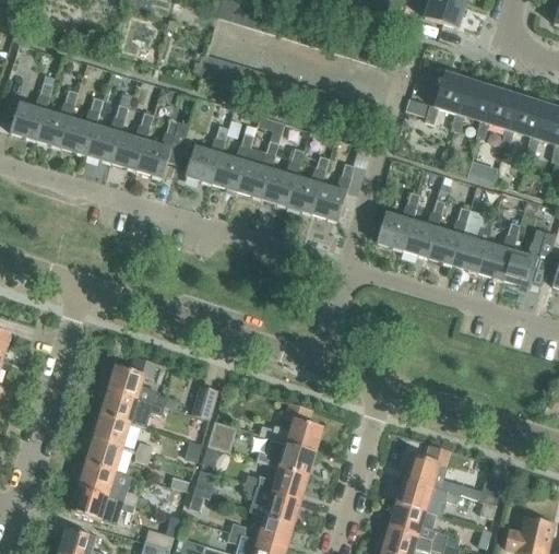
[(229,20),(235,0),(223,0),(218,16),(229,20)]
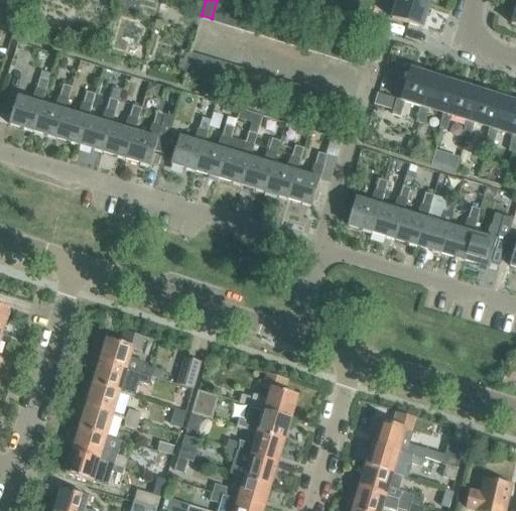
[(229,0),(217,0),(212,18),(223,21),(229,0)]
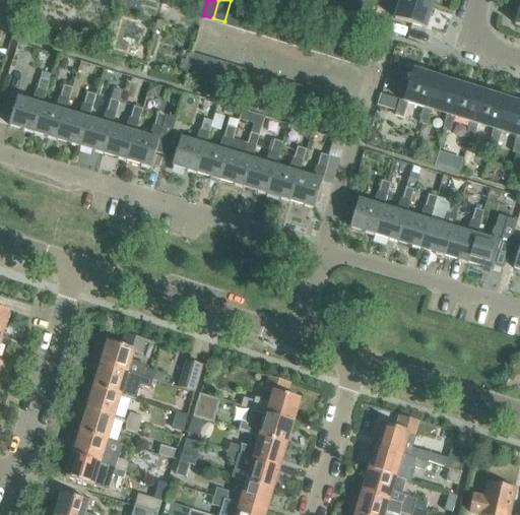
[(235,25),(242,4),(231,0),(224,21),(235,25)]
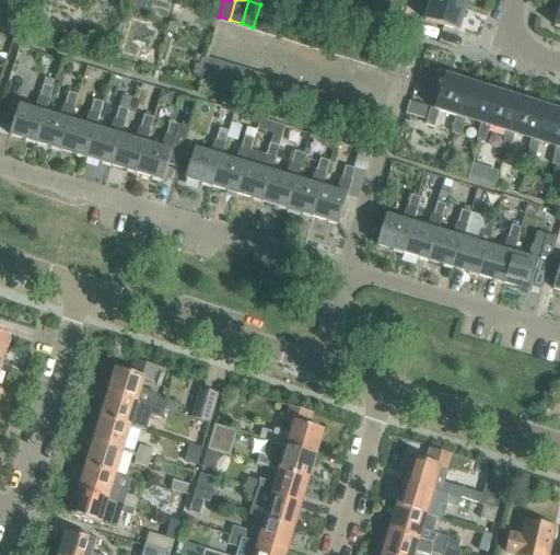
[(467,1),(464,0),(429,0),(424,16),(459,27),(467,1)]
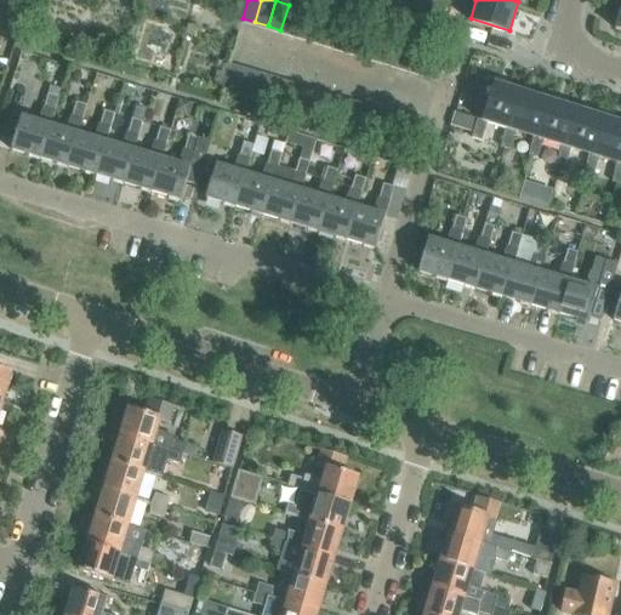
[(294,34),(301,9),(289,5),(280,30),(294,34)]
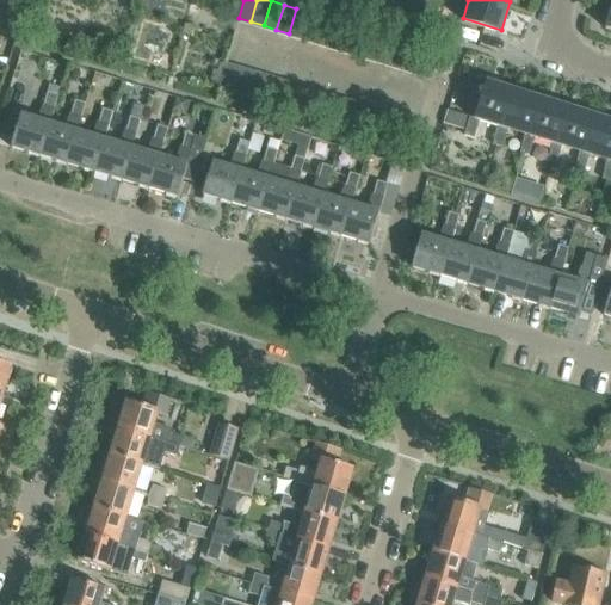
[(309,12),(296,8),(289,34),(301,37),(309,12)]
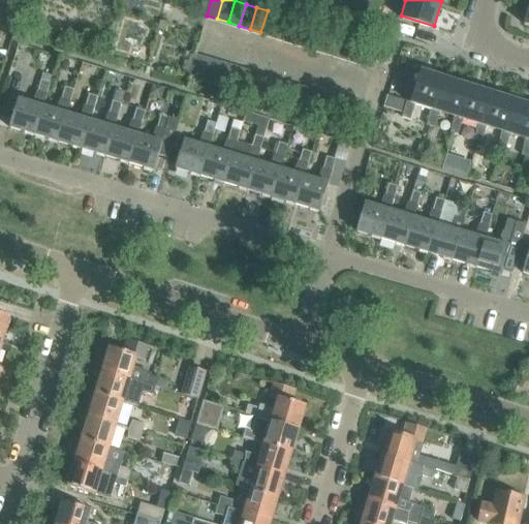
[(289,17),(278,13),(272,35),(282,38),(289,17)]
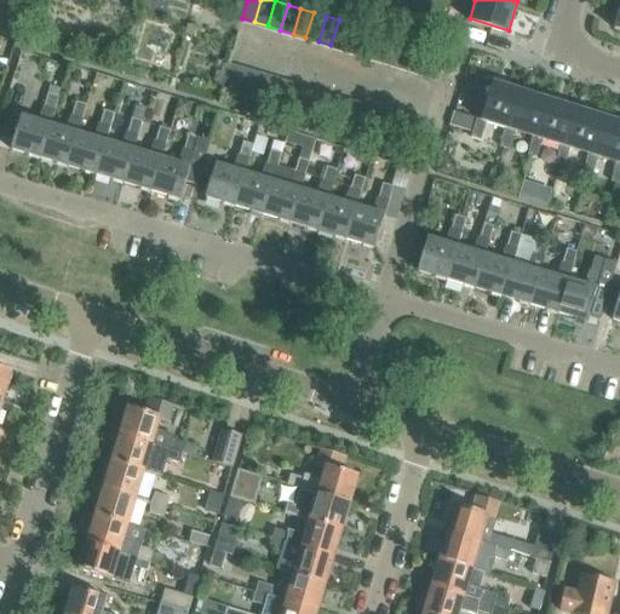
[(351,23),(339,19),(331,45),(344,49),(351,23)]
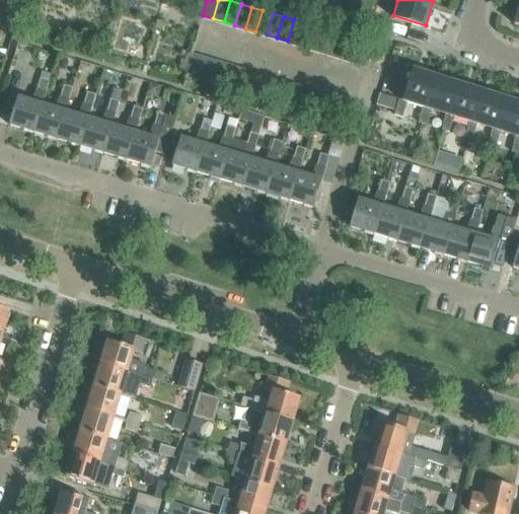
[(305,23),(294,19),(288,41),(298,45),(305,23)]
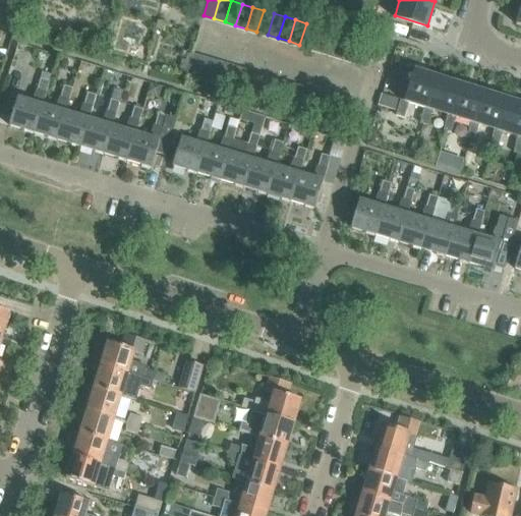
[(316,26),(306,23),(299,45),(310,48),(316,26)]
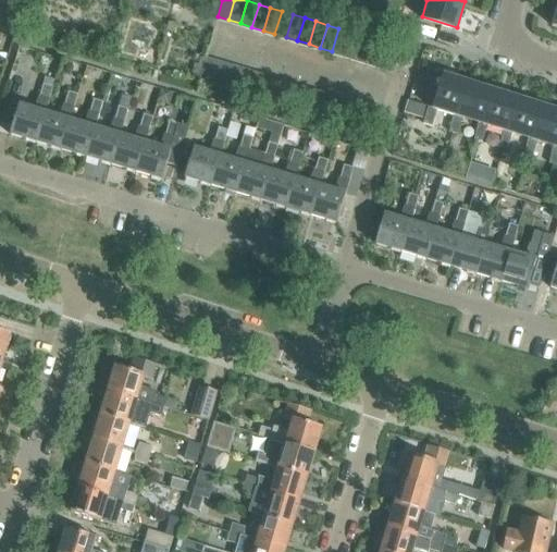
[(350,32),(338,28),(332,51),(343,54),(350,32)]
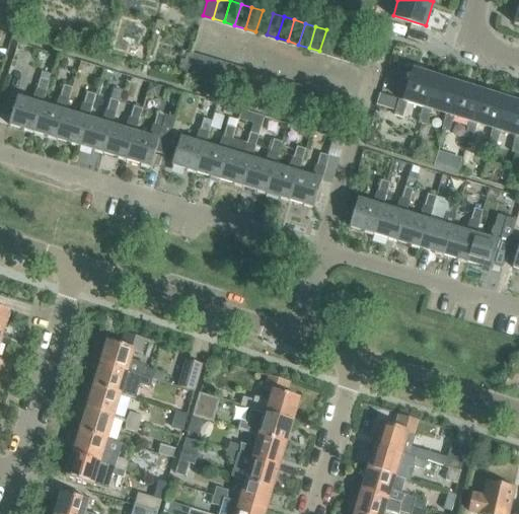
[(337,32),(326,29),(319,51),(330,54),(337,32)]
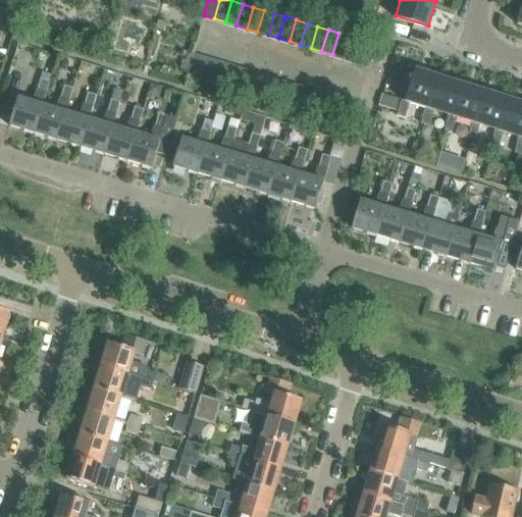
[(350,36),(338,33),(332,54),(343,57),(350,36)]
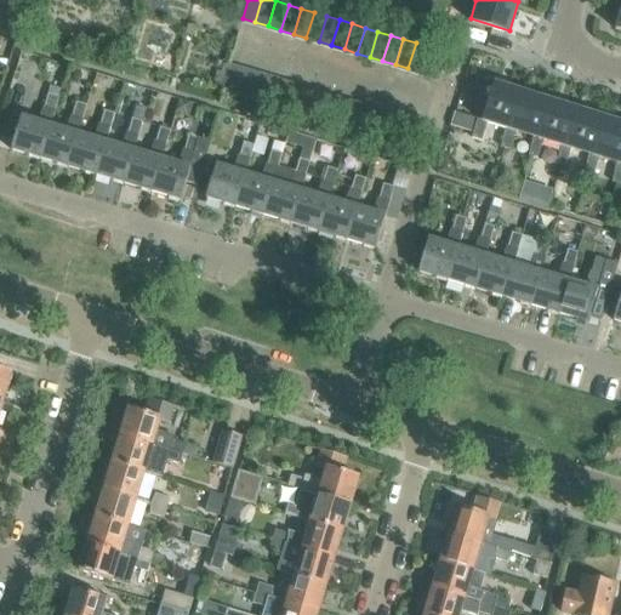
[(421,72),(428,46),(416,43),(408,68),(421,72)]
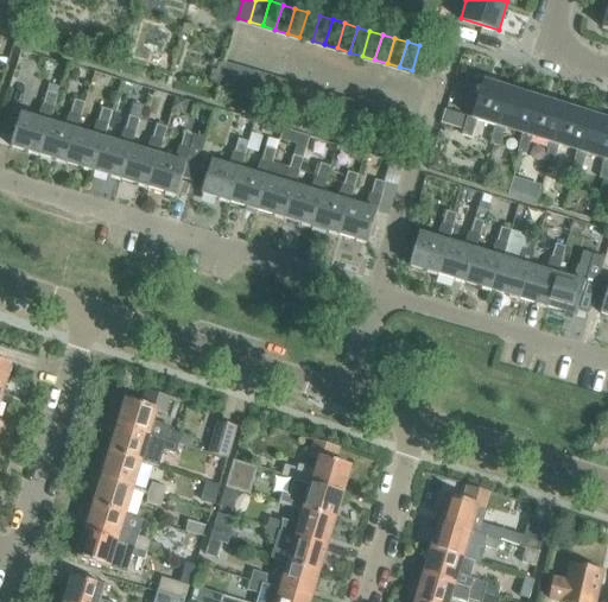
[(449,56),(437,52),(434,67),(444,70),(449,56)]
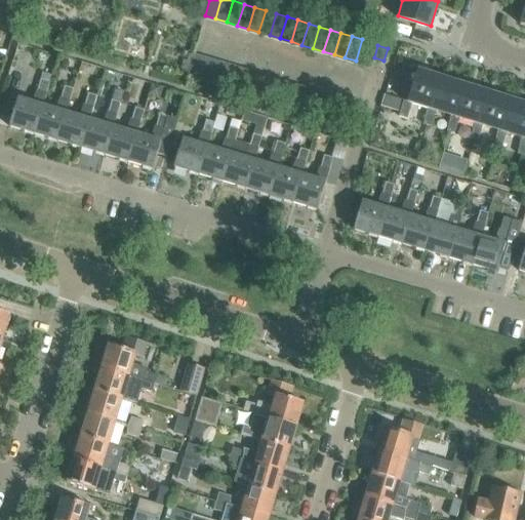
[(205,54),(199,75),(209,78),(215,57),(205,54)]
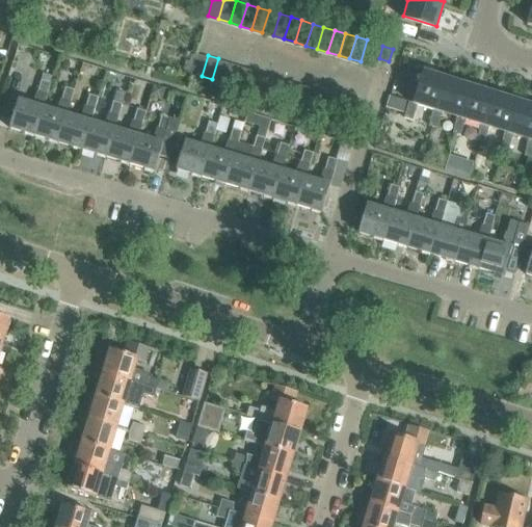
[(240,64),(230,61),(223,82),(234,86),(240,64)]
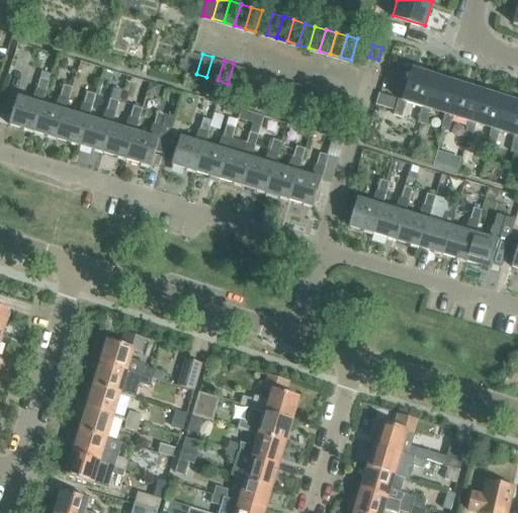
[(435,73),(412,66),(402,97),(398,96),(395,107),(394,110),(402,113),(406,99),(421,103),(425,105),(435,73)]
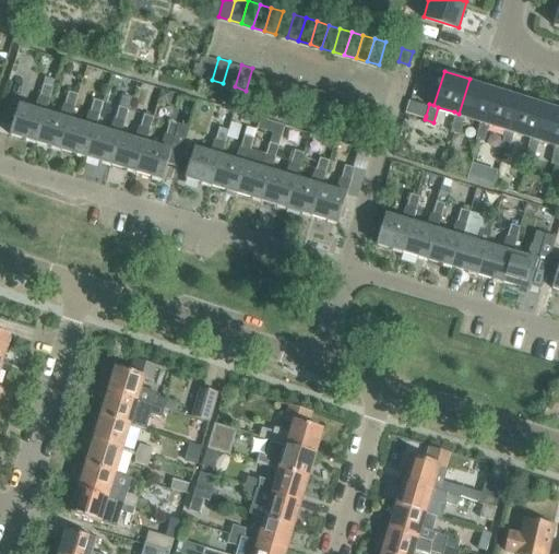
[(43,82),(52,85),(56,77),(45,73),(43,82)]
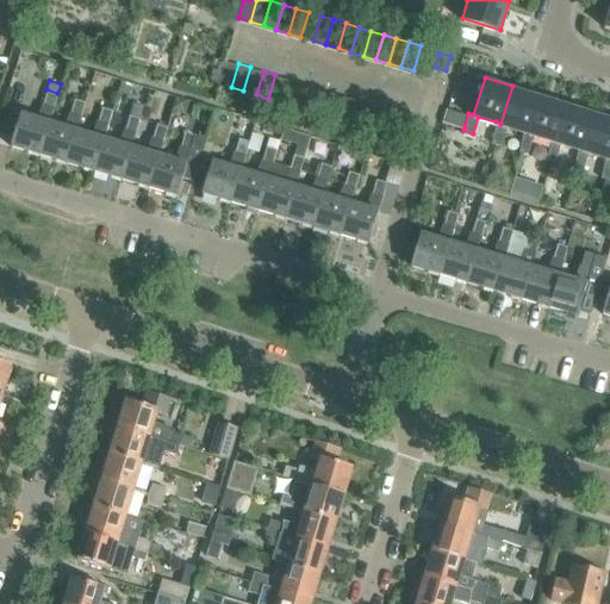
[(540,94),(512,86),(500,124),(496,122),(492,139),(500,142),(506,125),(523,130),(528,131),(540,94)]
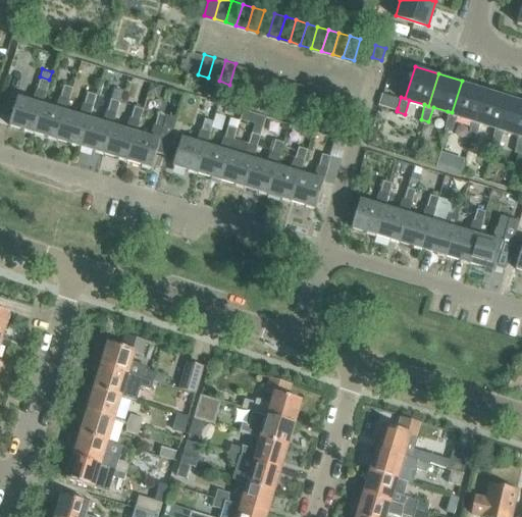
[(36,88),(33,100),(18,96),(10,122),(35,130),(43,103),(49,80),(40,76),(36,88)]
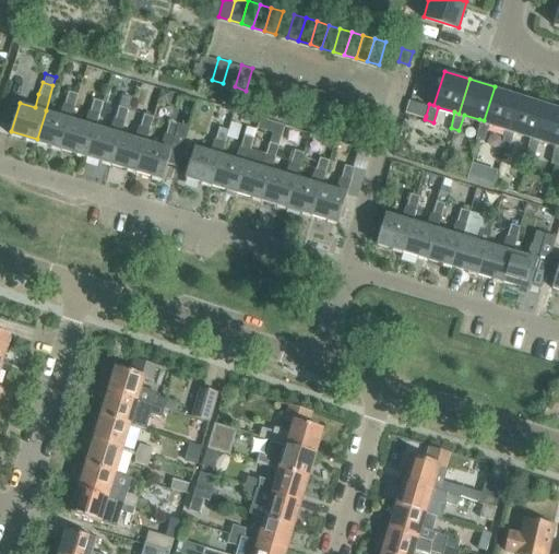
[(173,87),(162,84),(158,96),(169,99),(173,87)]
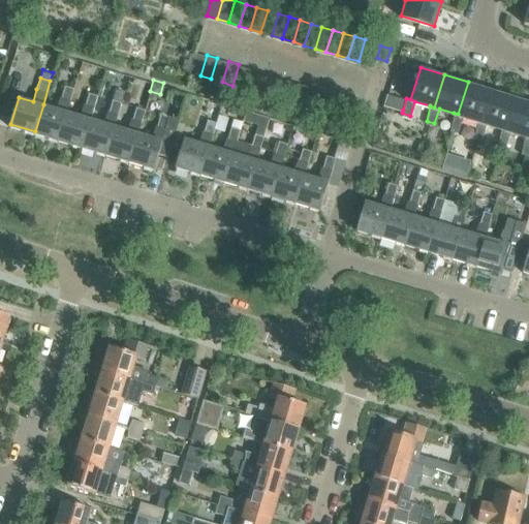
[(492,89),(468,82),(458,114),(454,113),(450,128),(458,130),(462,116),(477,120),(481,122),(492,89)]
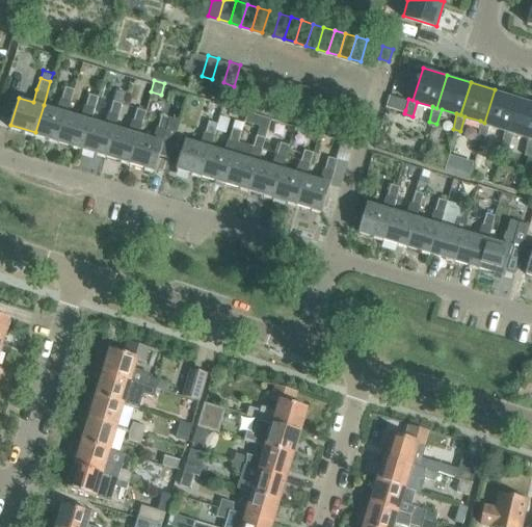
[(317,87),(307,84),(300,105),(311,109),(317,87)]
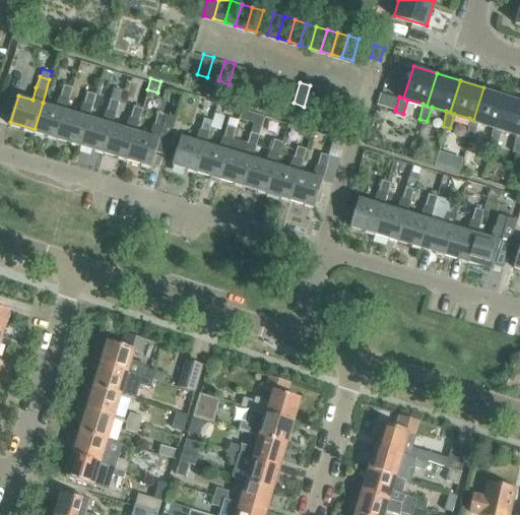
[(63,83),(56,107),(43,103),(35,129),(57,136),(65,110),(72,86),(63,83)]
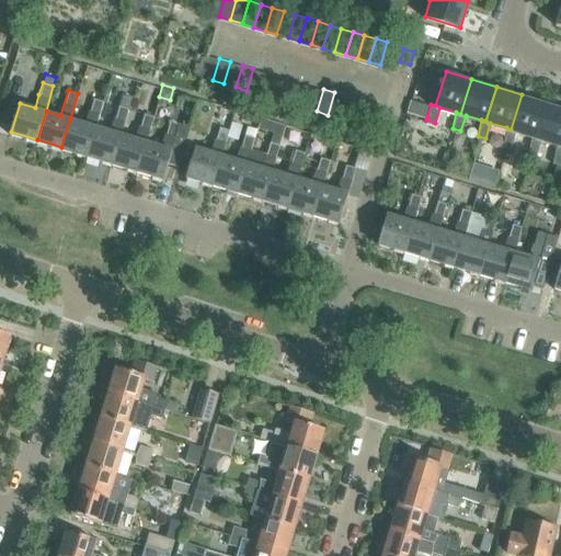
[(128,108),(133,94),(123,92),(119,105),(128,108)]
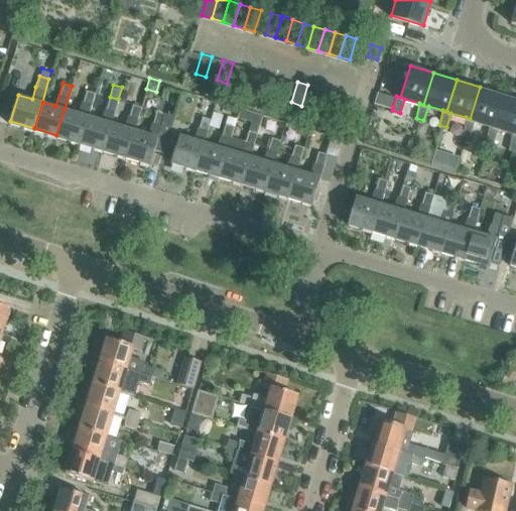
[(503,94),(480,87),(470,119),(466,117),(463,133),(470,135),(474,120),(488,124),(493,126),(503,94)]
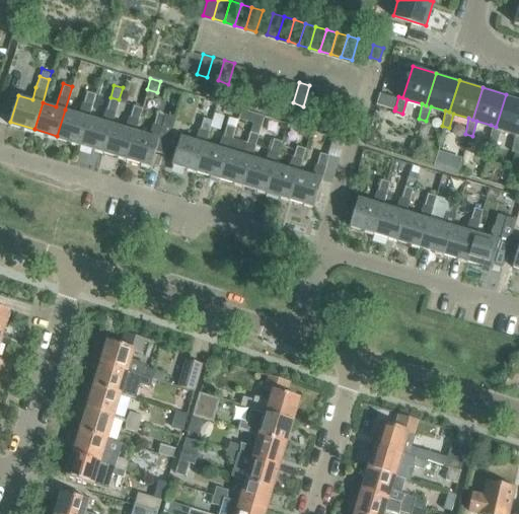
[(330,92),(320,88),(314,109),(324,113),(330,92)]
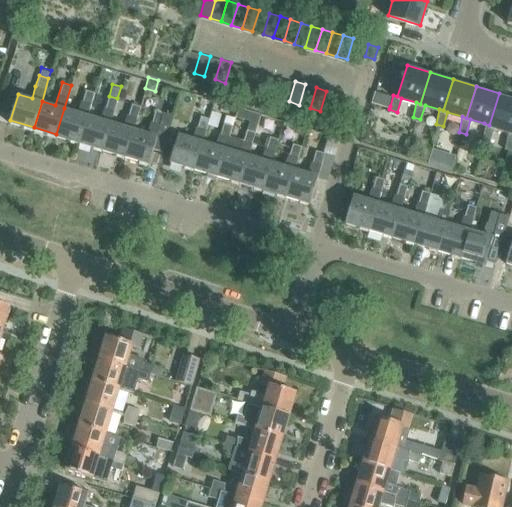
[(81,100),(77,112),(64,108),(56,134),(79,141),(87,115),(94,91),(84,88),(81,100)]
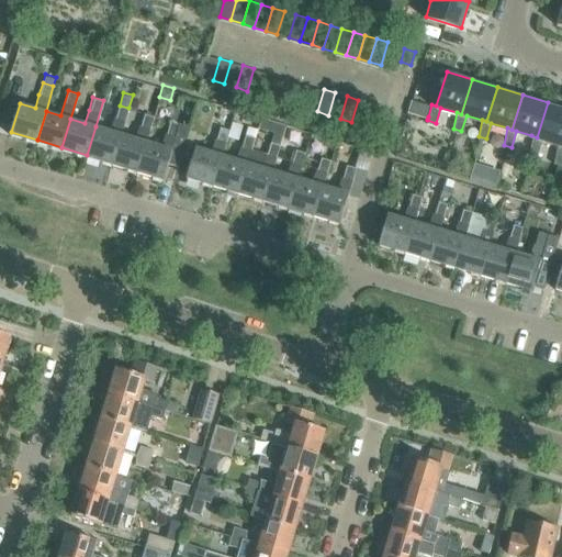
[(408,110),(428,117),(431,104),(412,98),(408,110)]
